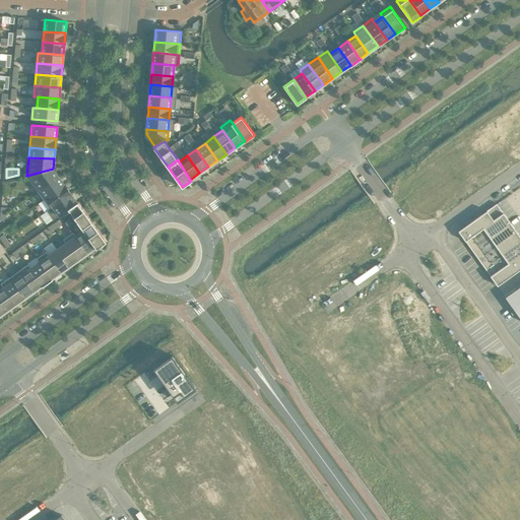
[(53,169),(26,176),(38,192),(59,178),(53,169)]
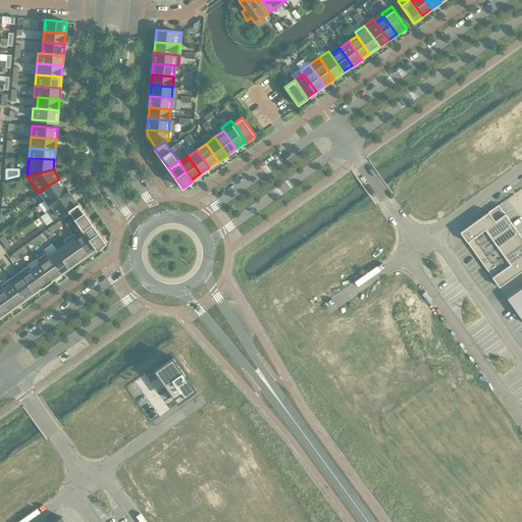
[(59,178),(38,193),(44,200),(64,186),(59,178)]
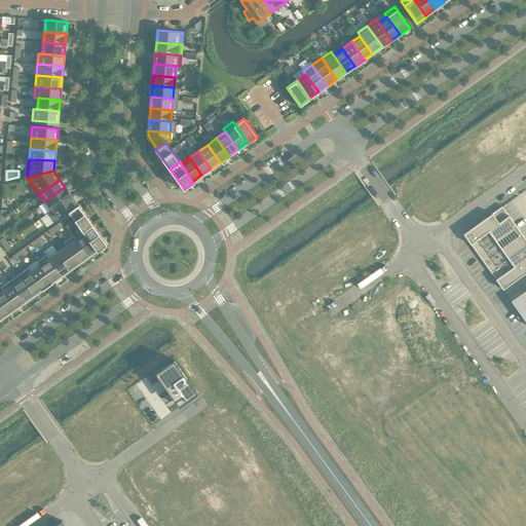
[(65,187),(44,201),(50,211),(71,195),(65,187)]
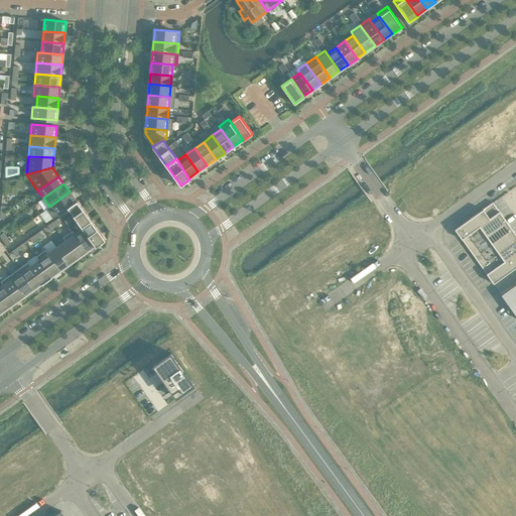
[(49,207),(46,209),(53,218),(59,214),(68,208),(78,201),(77,200),(77,201),(70,191),(49,207)]
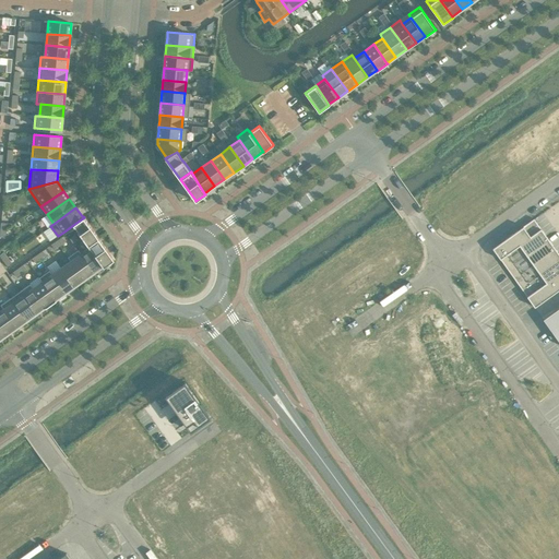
[(84,217),(73,225),(88,245),(98,237),(84,217)]
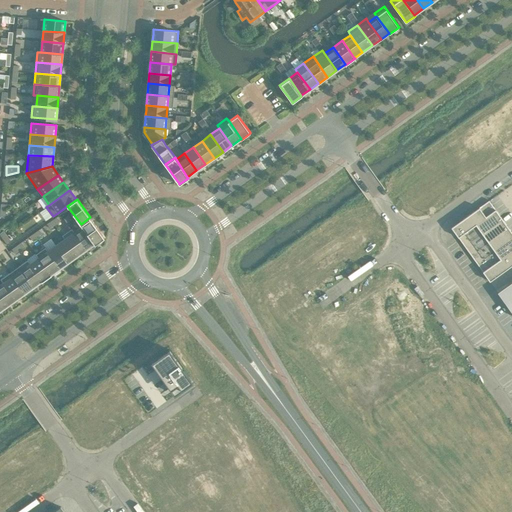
[(489,200),(451,227),(457,235),(458,237),(496,210),(493,205),(489,201),(489,200)]
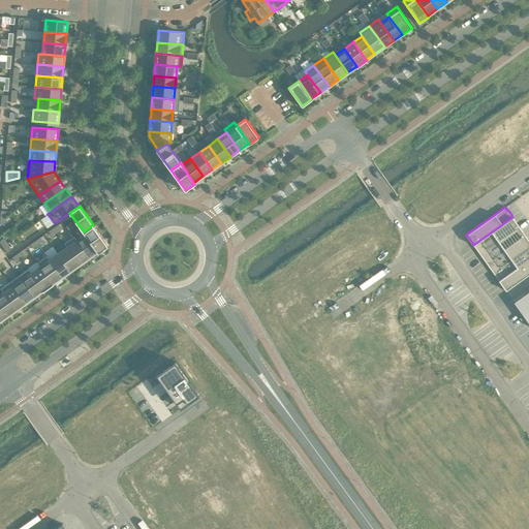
[(512,217),(473,245),(479,254),(519,225),(518,224),(512,217)]
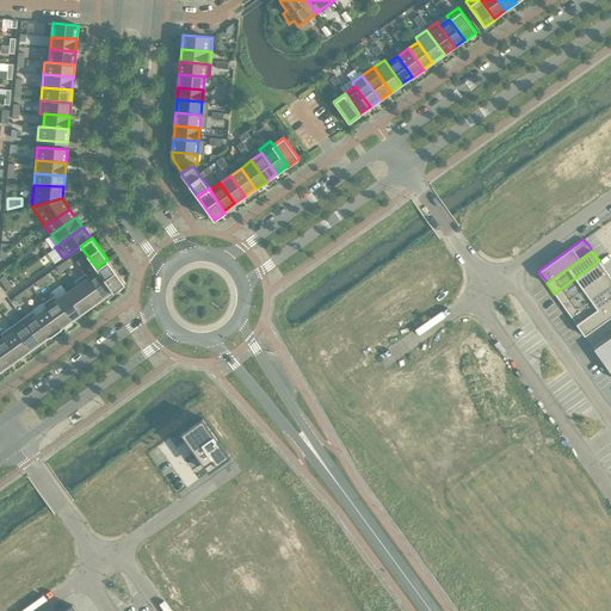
[(85,263),(81,257),(75,261),(80,266),(85,263)]
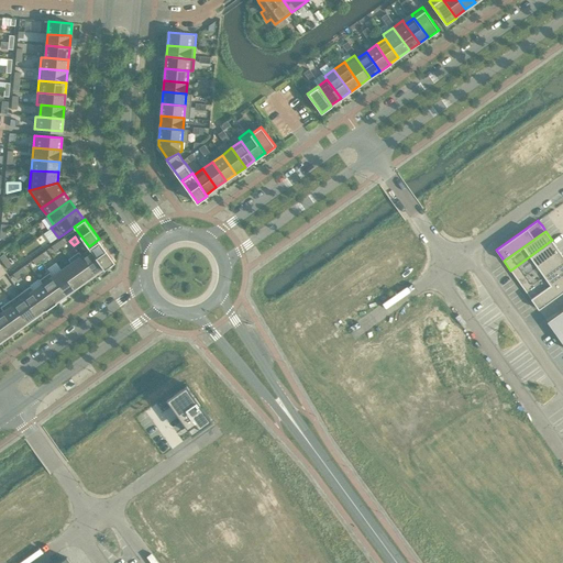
[(99,239),(89,246),(90,249),(103,267),(105,268),(114,261),(110,254),(99,239)]
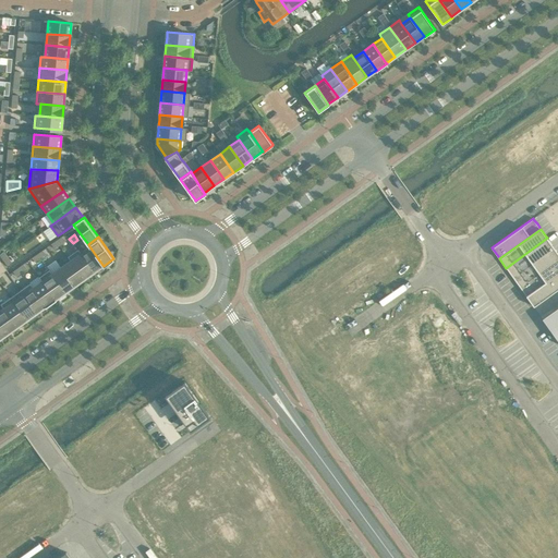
[(547,238),(506,268),(512,277),(554,247),(547,238)]
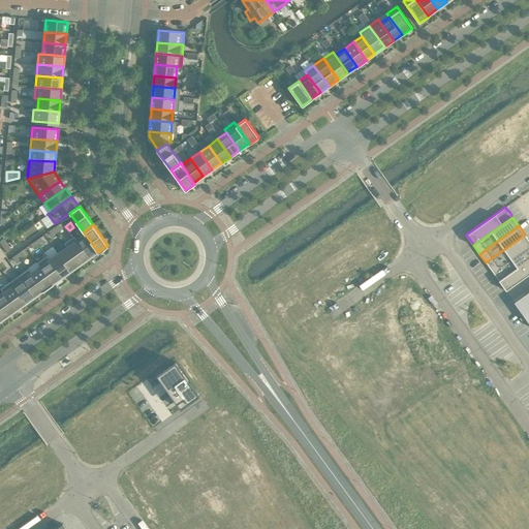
[(85,234),(76,240),(89,257),(97,251),(85,234)]
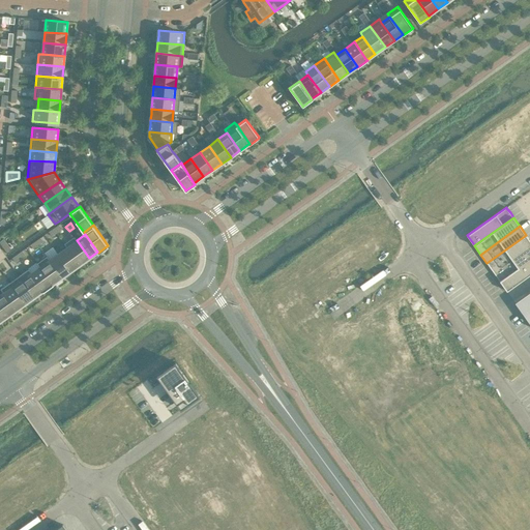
[(529,240),(526,235),(487,263),(494,272),(529,245),(529,240)]
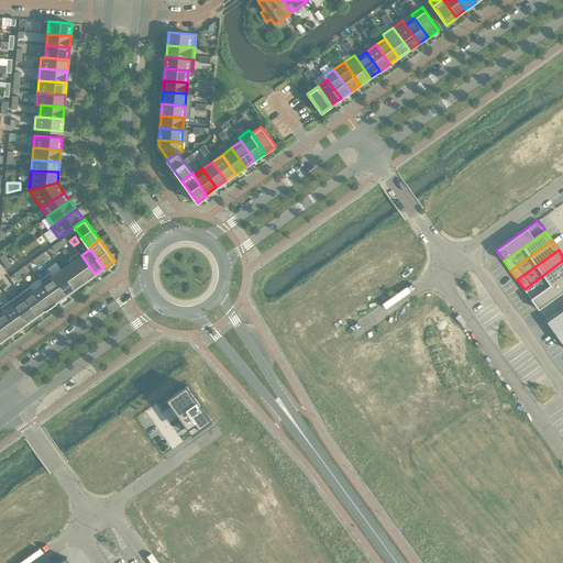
[(78,252),(68,258),(72,263),(85,282),(95,274),(81,255),(79,251),(78,252)]
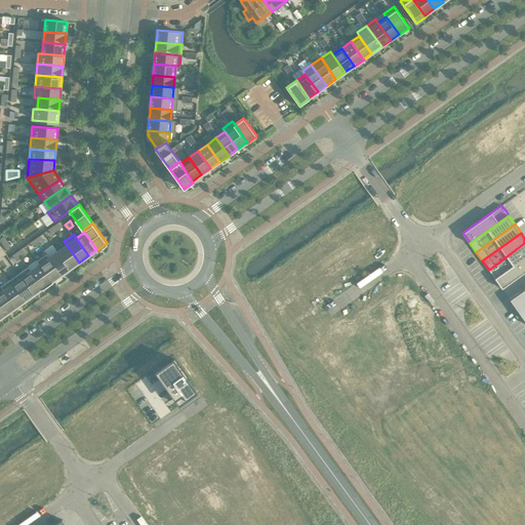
[(524,243),(489,270),(495,279),(524,256),(524,243)]
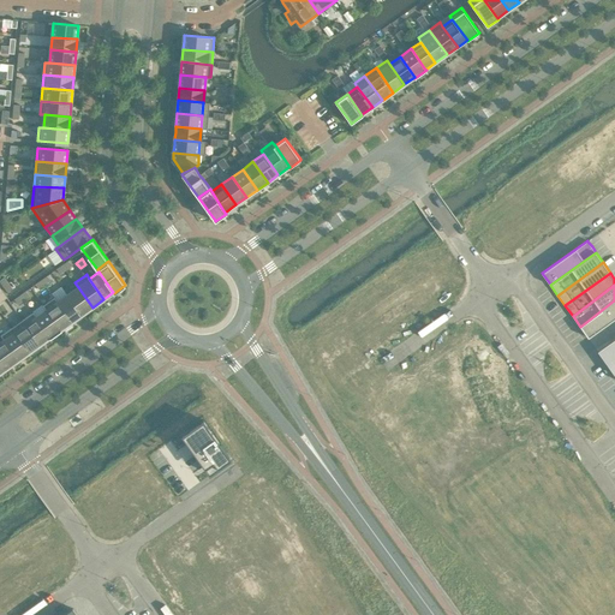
[(78,287),(67,294),(82,315),(93,308),(78,287)]
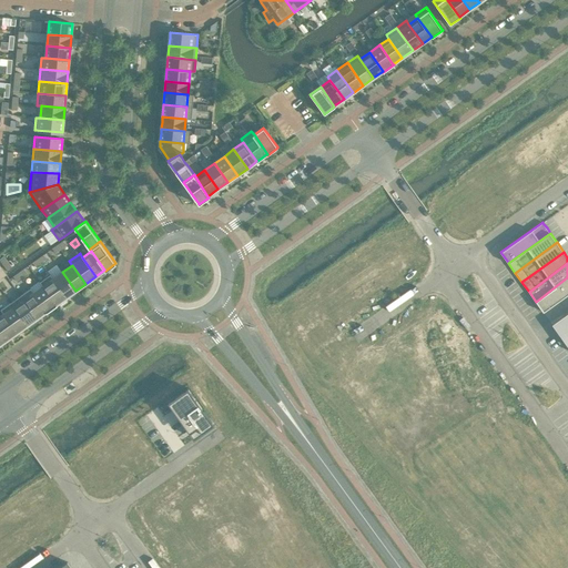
[(62,272),(52,279),(66,297),(75,291),(62,272)]
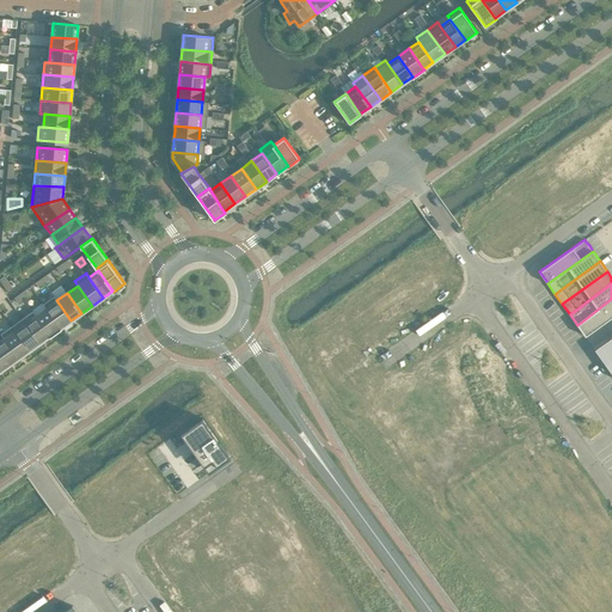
[(54,297),(43,304),(46,307),(61,329),(71,320),(56,300),(54,297)]
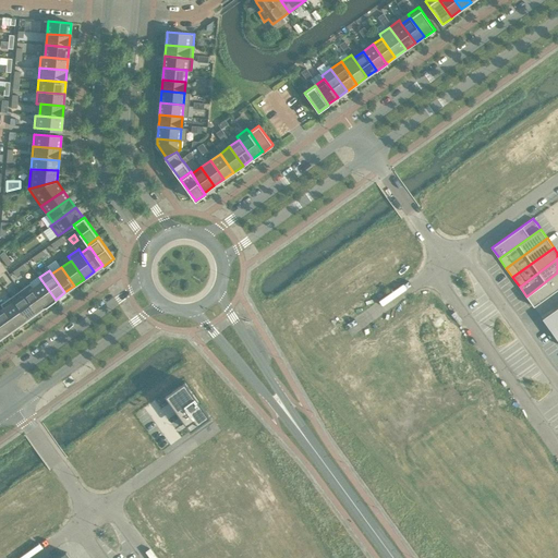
[(557,273),(526,296),(534,306),(557,289),(557,273)]
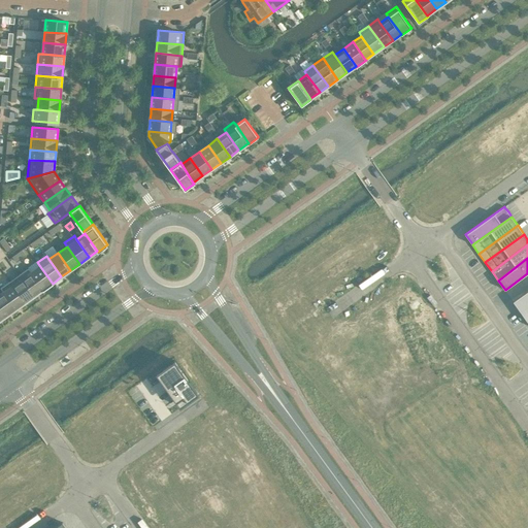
[(39,265),(30,272),(42,290),(43,291),(53,284),(39,265)]
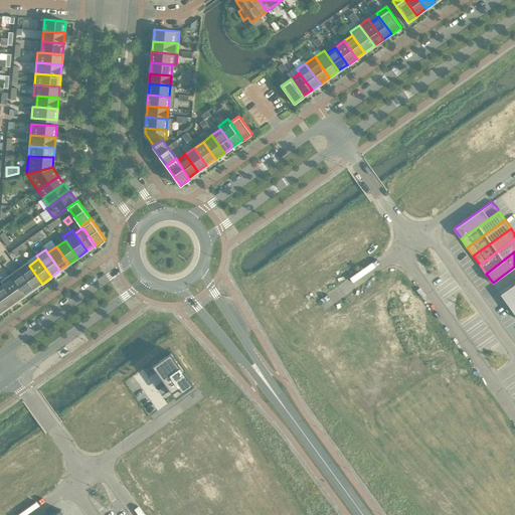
[(27,262),(19,268),(33,289),(41,283),(29,266),(27,262)]
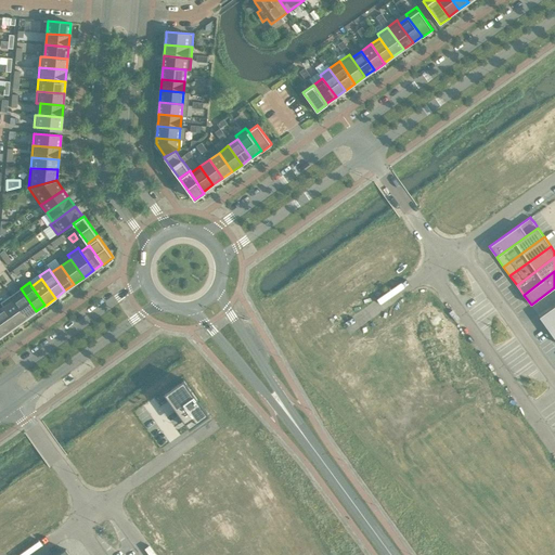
[(21,288),(11,296),(26,318),(36,311),(21,288)]
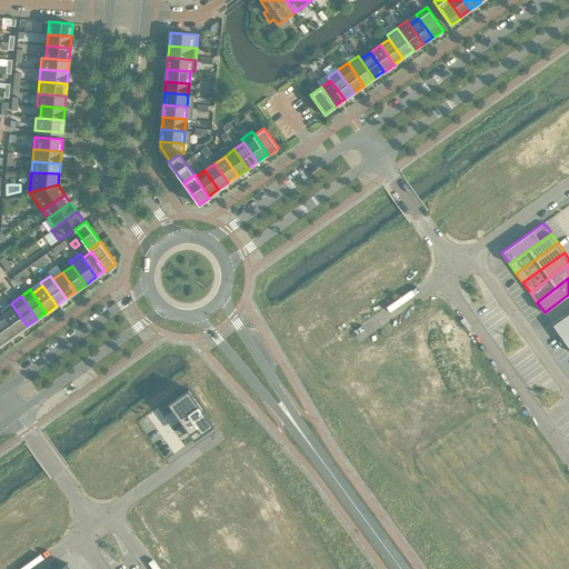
[(11,303),(1,310),(3,313),(17,333),(27,326),(11,303)]
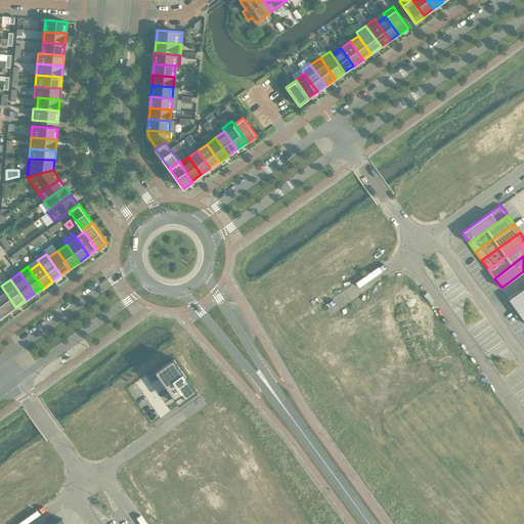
[(523,288),(509,299),(523,319),(523,288)]
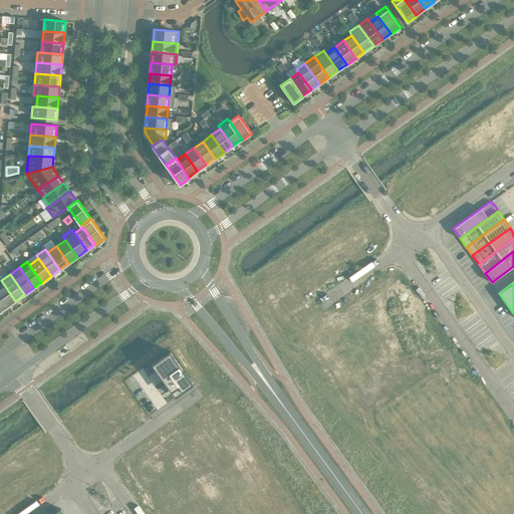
[(3,283),(0,285),(0,298),(6,307),(15,301),(3,283)]
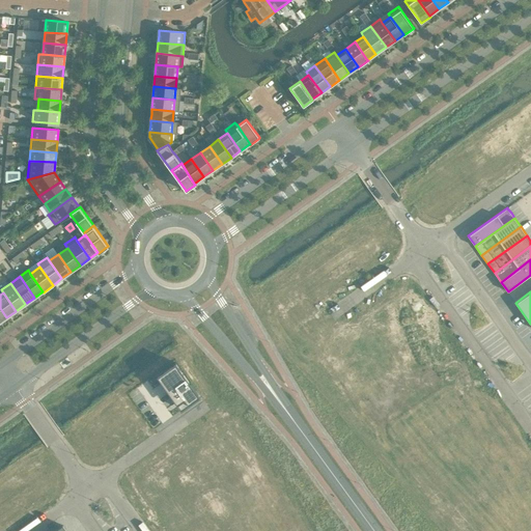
[(176,362),(158,375),(182,408),(200,394),(176,362)]
